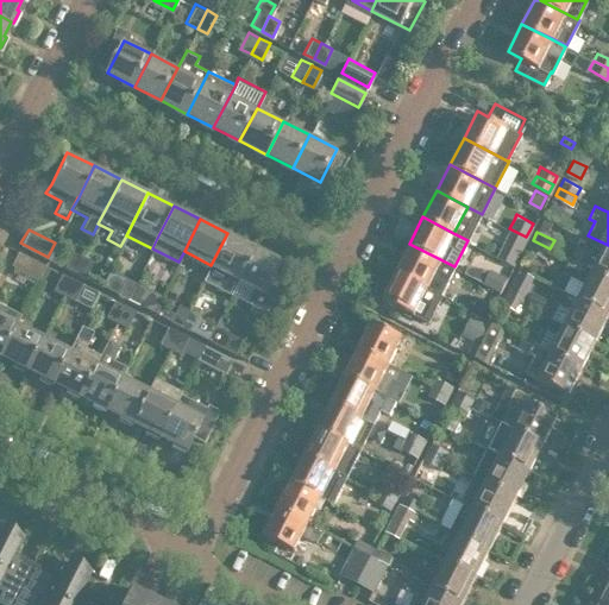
[(608,245),(588,235),(583,232),(576,245),(589,252),(582,265),(608,278),(608,245)]
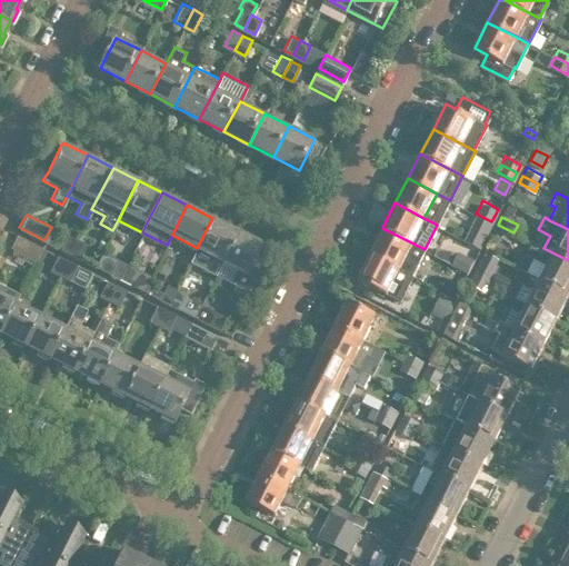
[(221,260),(237,230),(212,218),(197,248),(210,255),(203,268),(215,274),(221,260)]
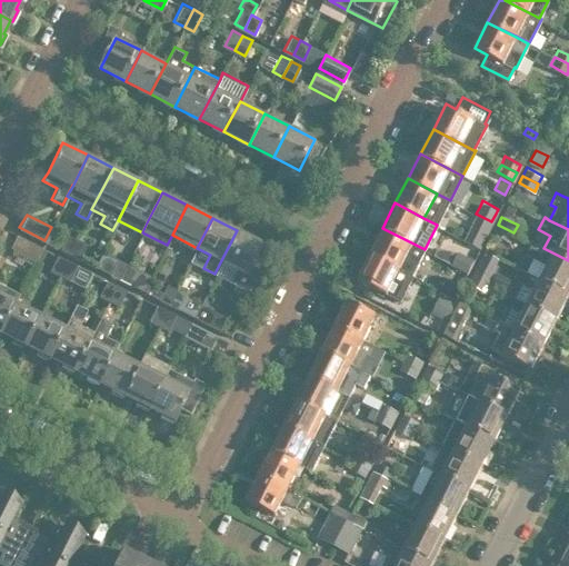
[(509,240),(513,232),(498,225),(493,232),(509,240)]
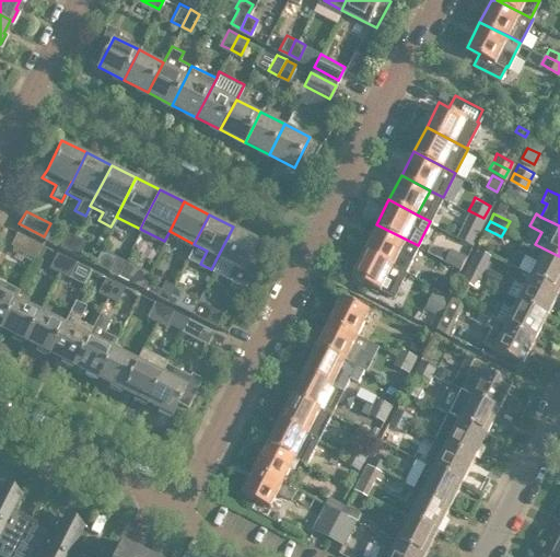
[(463,222),(456,234),(473,242),(478,230),(463,222)]
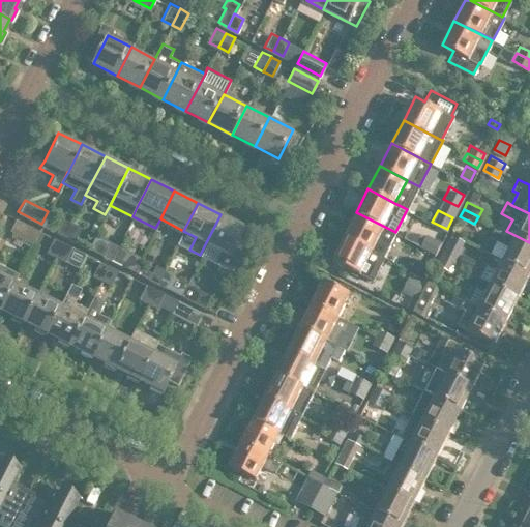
[(395,232),(356,212),(345,235),(372,249),(380,253),(384,255),(395,232)]
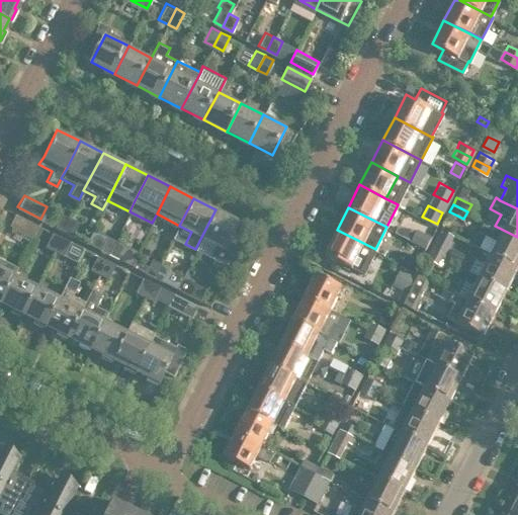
[(239,222),(216,209),(201,237),(216,244),(208,257),(225,265),(235,245),(229,241),(237,226),(239,222)]
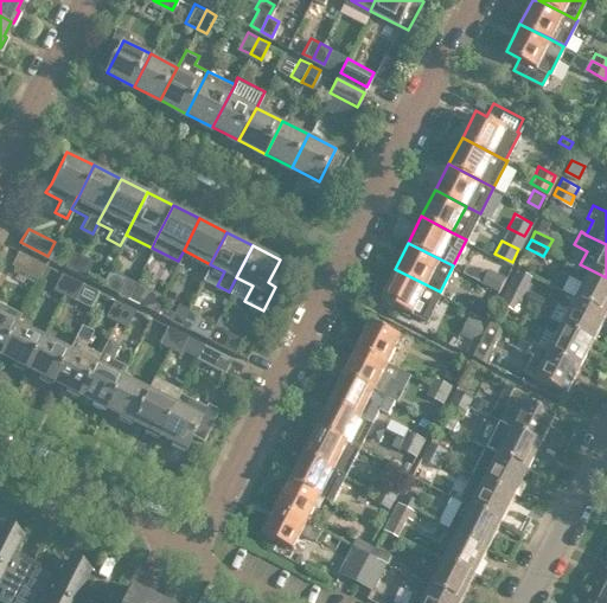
[(38,275),(45,261),(18,248),(11,262),(38,275)]
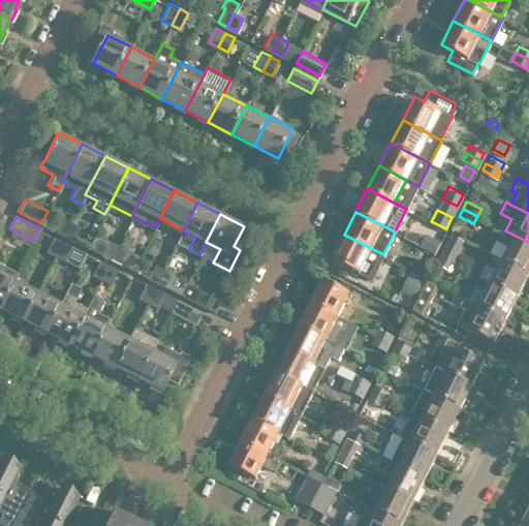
[(55,229),(65,235),(71,222),(61,217),(55,229)]
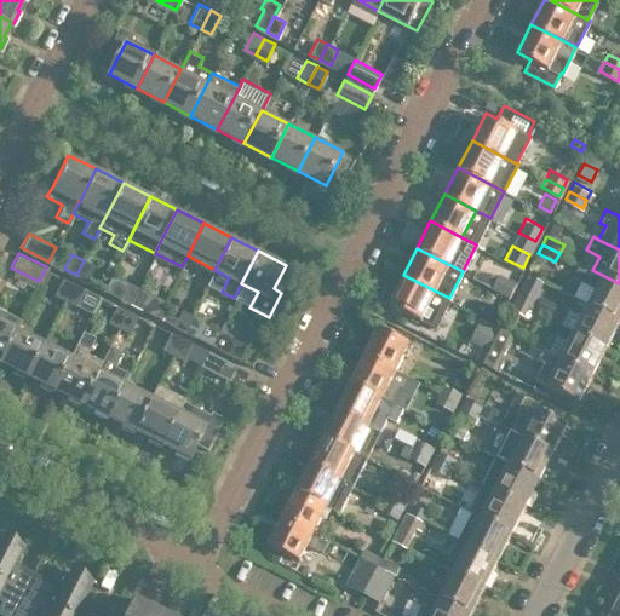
[(286,265),(283,270),(294,276),(300,264),(290,258),(286,265)]
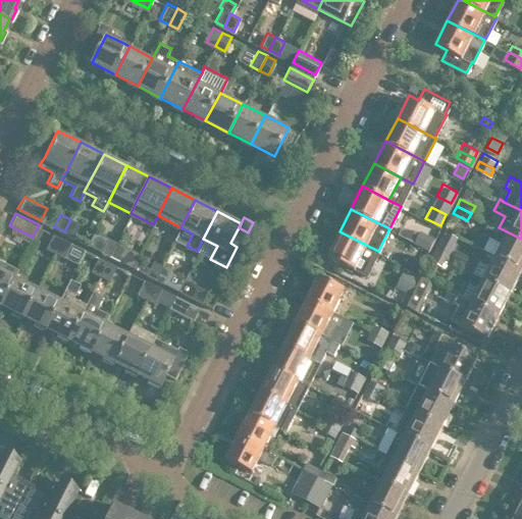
[(70,219),(64,231),(72,236),(79,223),(70,219)]
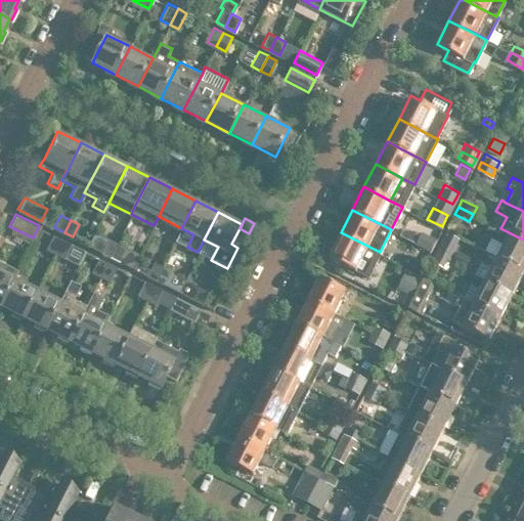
[(523,266),(523,240),(500,228),(489,222),(484,232),(504,243),(497,255),(523,268),(523,266)]
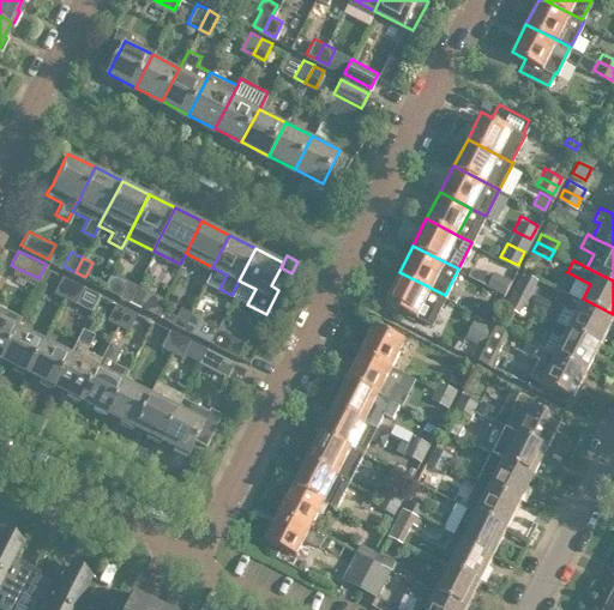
[(52,291),(62,296),(72,278),(60,272),(52,291)]
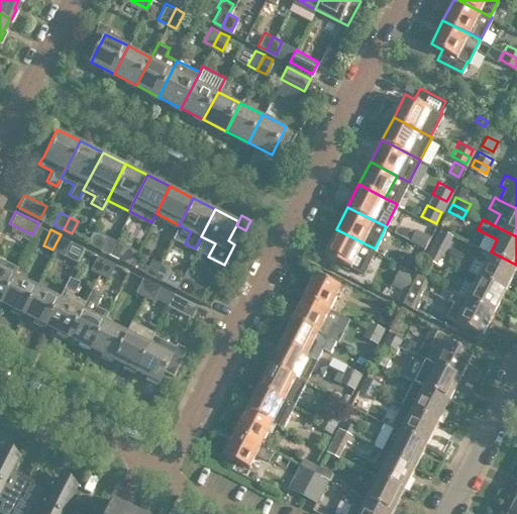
[(371,246),(363,242),(336,229),(324,252),(350,266),(357,252),(362,254),(365,252),(367,253),(371,246)]
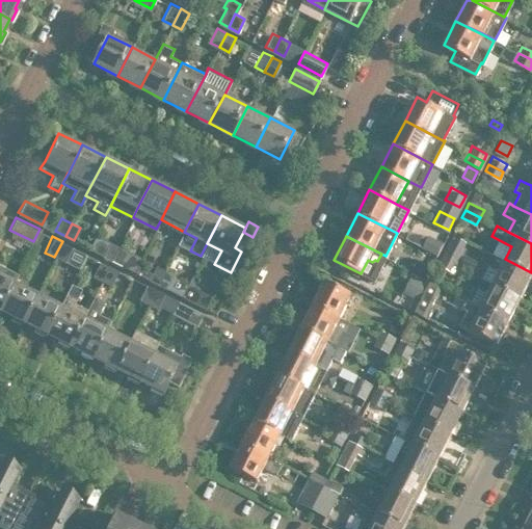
[(442,256),(457,264),(460,256),(457,255),(462,242),(452,237),(442,256)]
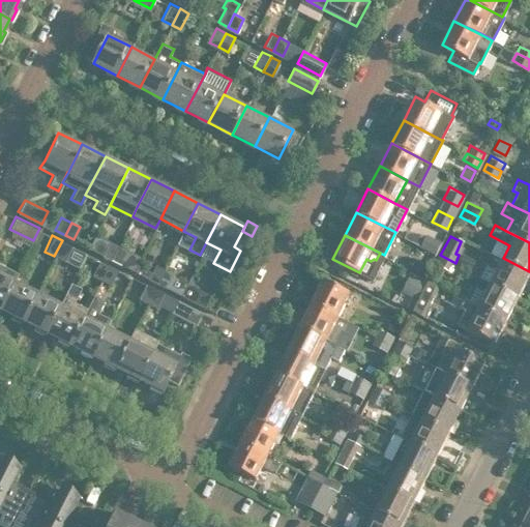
[(420,244),(435,253),(439,244),(423,237),(420,244)]
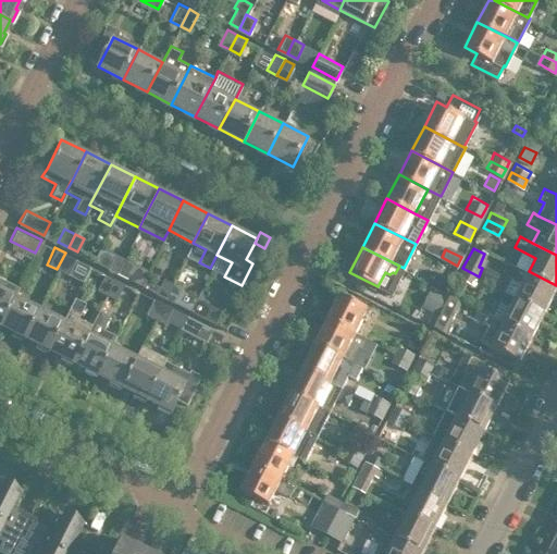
[(65,253),(57,269),(67,274),(76,258),(65,253)]
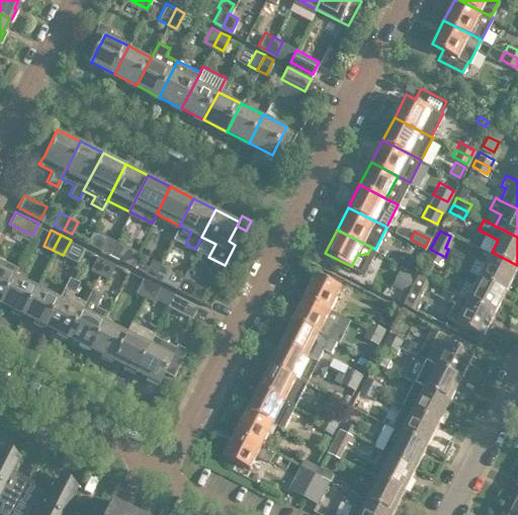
[(99,248),(108,253),(115,240),(105,235),(99,248)]
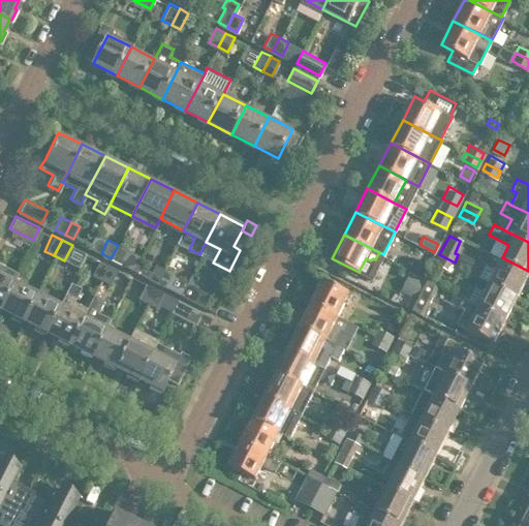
[(118,245),(111,258),(120,263),(126,249),(118,245)]
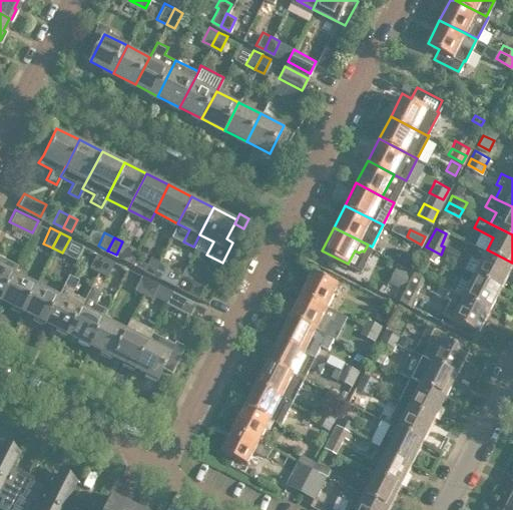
[(501,285),(512,263),(487,249),(473,242),(467,253),(481,261),(475,272),(501,285)]
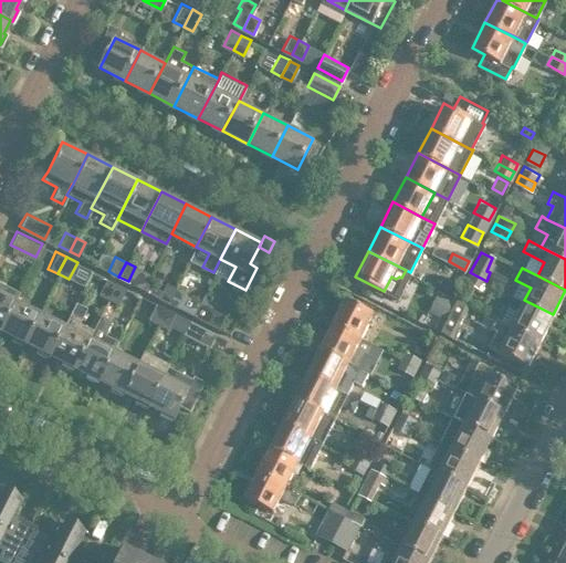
[(482,289),(486,281),(470,272),(467,281),(482,289)]
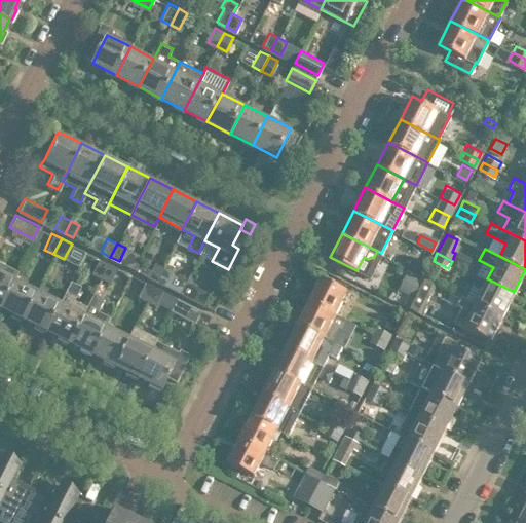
[(407,264),(418,270),(423,262),(412,256),(407,264)]
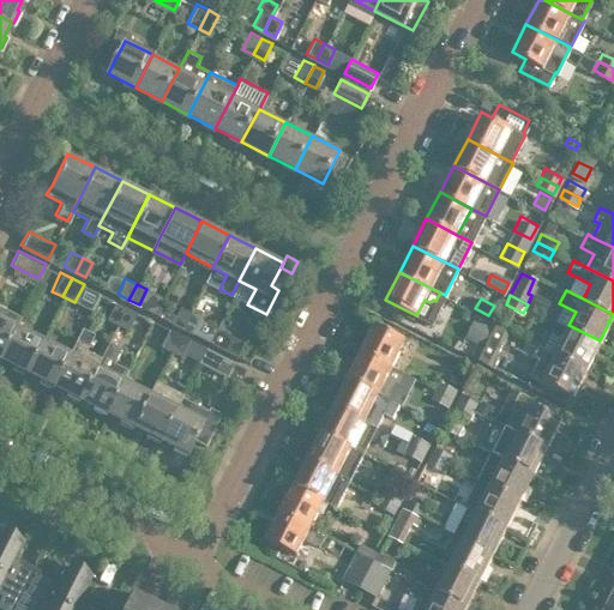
[(106,319),(115,324),(125,305),(115,300),(106,319)]
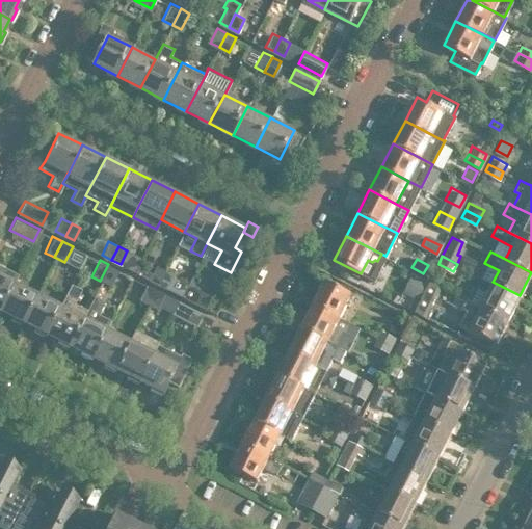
[(108,264),(100,281),(110,286),(118,269),(108,264)]
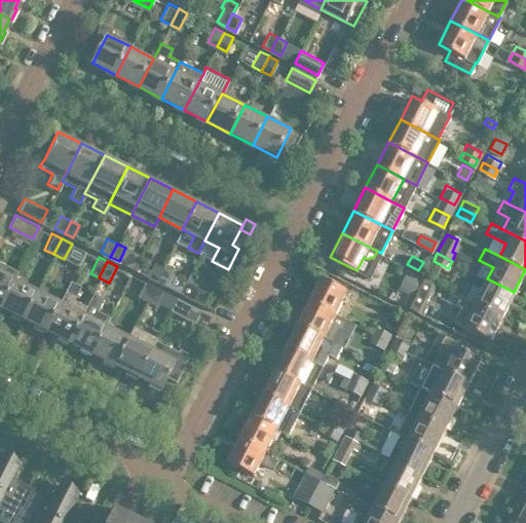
[(146,274),(156,279),(162,266),(153,261),(146,274)]
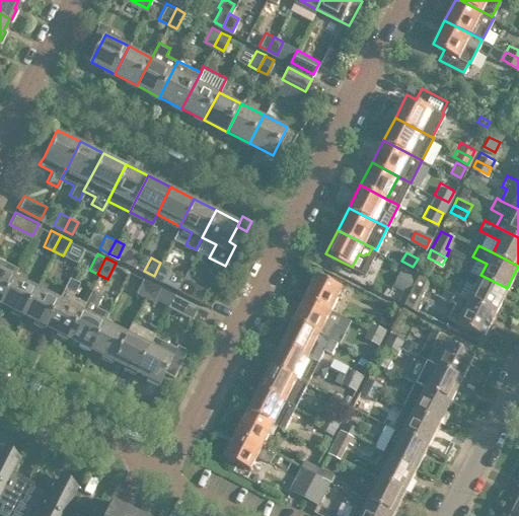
[(0,298),(12,275),(16,268),(0,259),(0,298)]
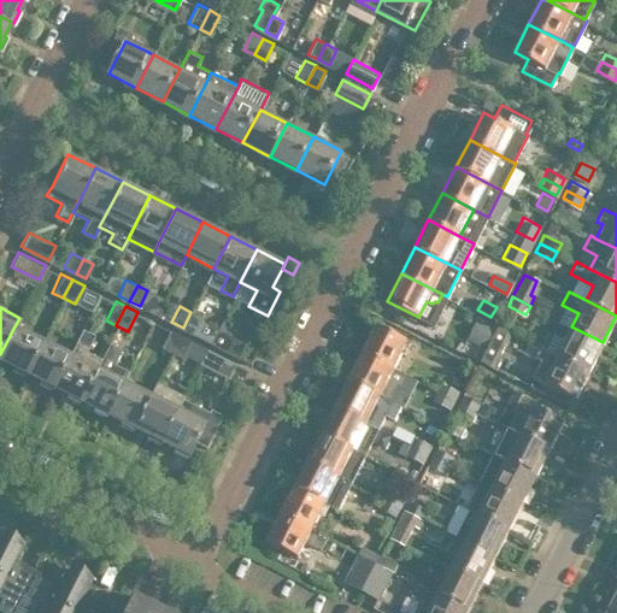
[(191,312),(183,328),(194,332),(201,318),(191,312)]
